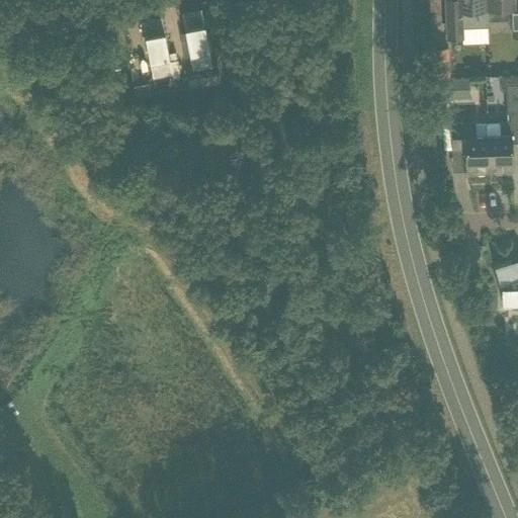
[(486,8),(485,0),(445,0),(447,37),(462,37),(462,27),(487,26),(487,20),(486,8)]
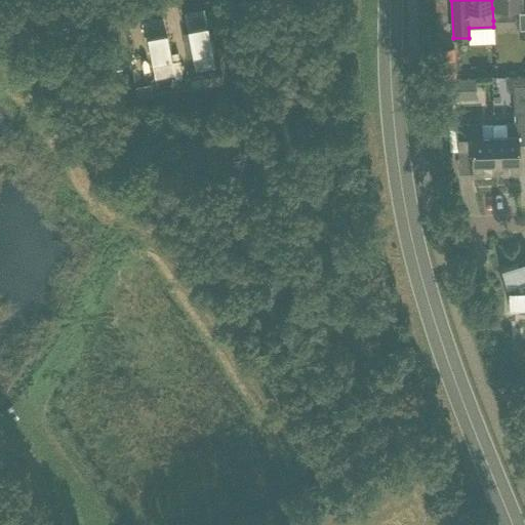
[(521,0),(491,0),(492,8),(493,21),(518,19),(519,35),(524,35),(524,2),(521,3),(521,0)]
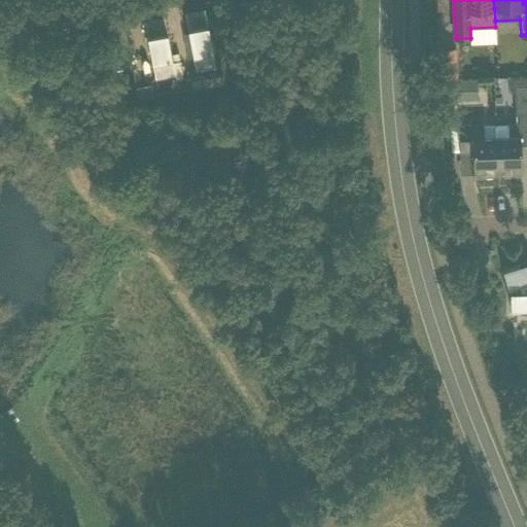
[(205,10),(185,14),(196,69),(215,66),(205,10)]
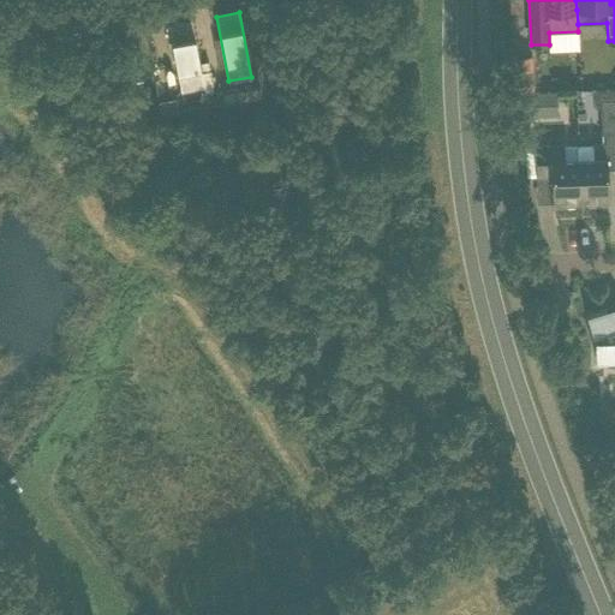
[(181,90),(204,85),(191,21),(169,25),(181,90)]
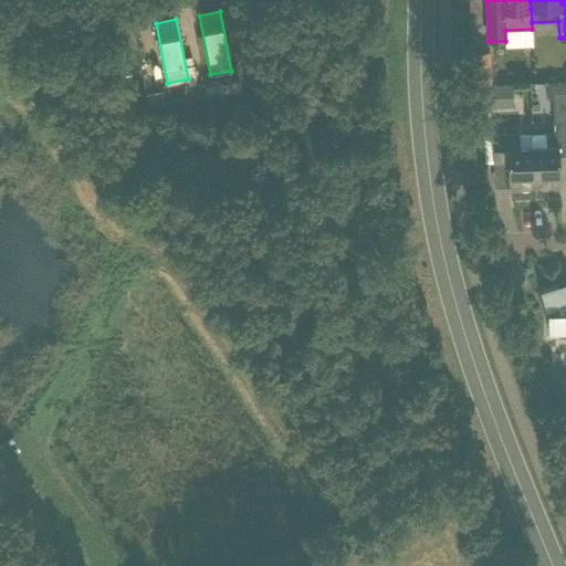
[(490,83),(489,52),(470,53),(472,84),(490,83)]
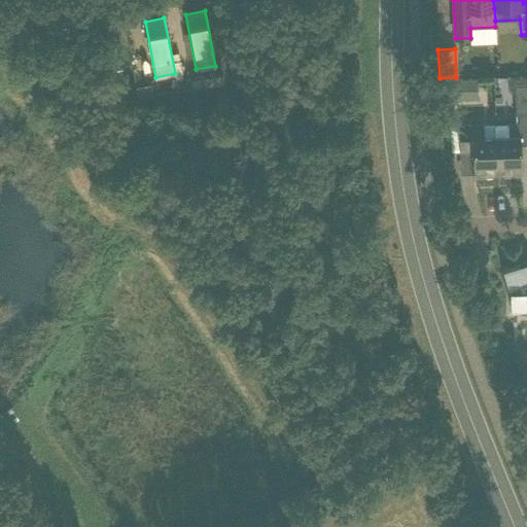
[(178,91),(192,88),(190,76),(176,79),(178,91)]
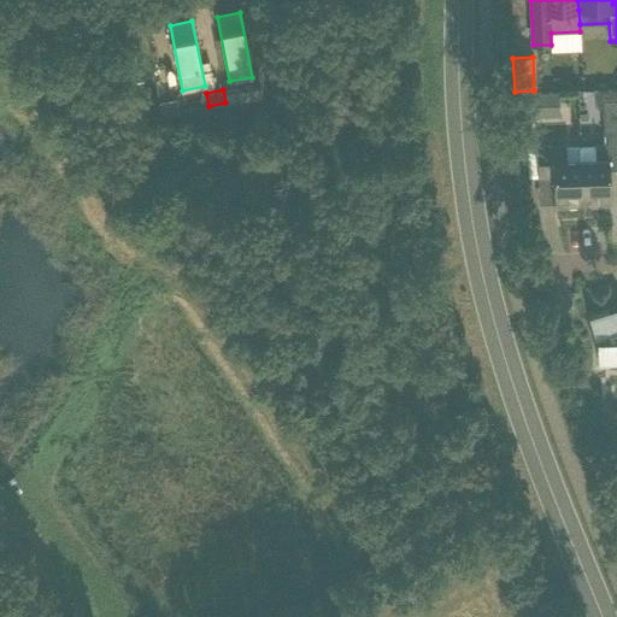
[(534,94),(521,94),(522,118),(535,118),(534,94)]
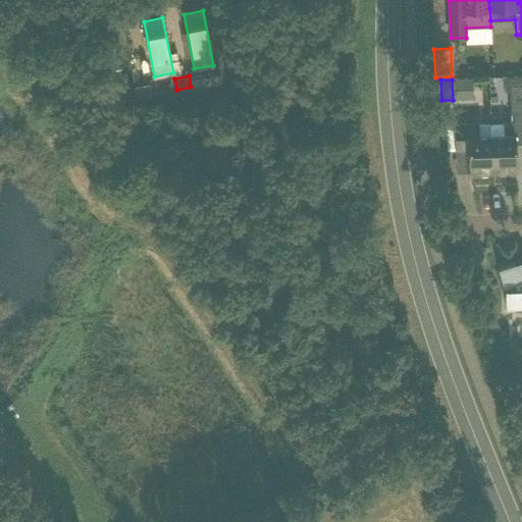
[(151,94),(149,84),(135,86),(137,97),(151,94)]
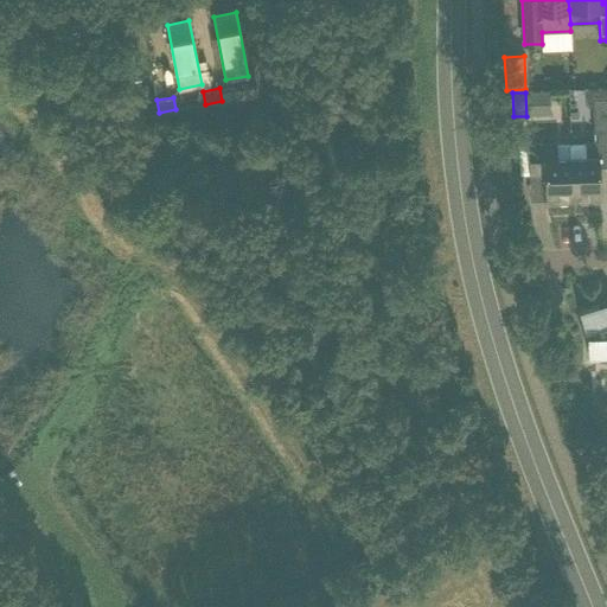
[(598,132),(606,131),(606,97),(593,98),(594,132),(598,132)]
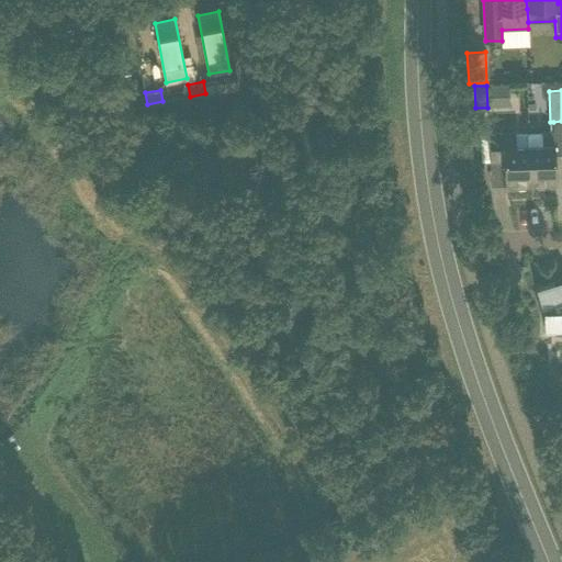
[(529,146),(528,132),(489,134),(490,161),(504,161),(505,188),(518,188),(518,184),(530,184),(529,146)]
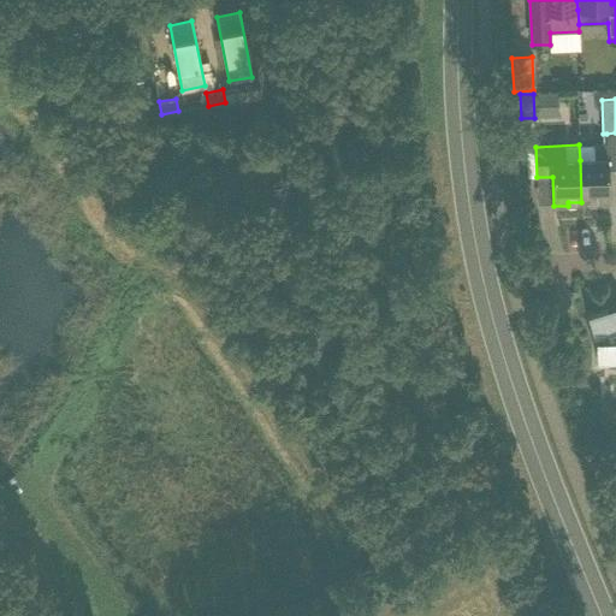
[(609,203),(608,169),(608,144),(593,144),(594,159),(580,160),(581,202),(596,201),(596,205),(609,203)]
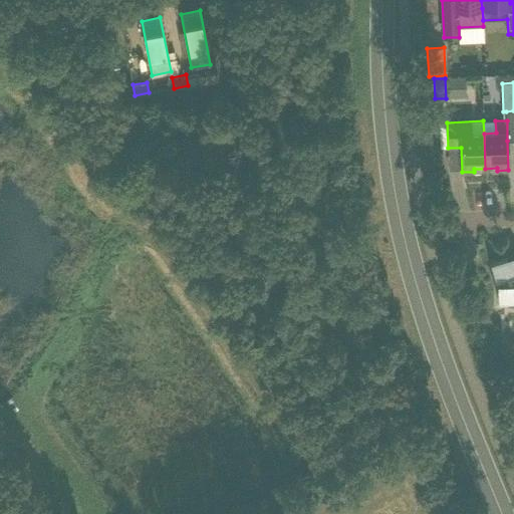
[(497,281),(497,298),(513,297),(513,255),(490,263),(495,279),(497,279),(498,281),(497,281)]
